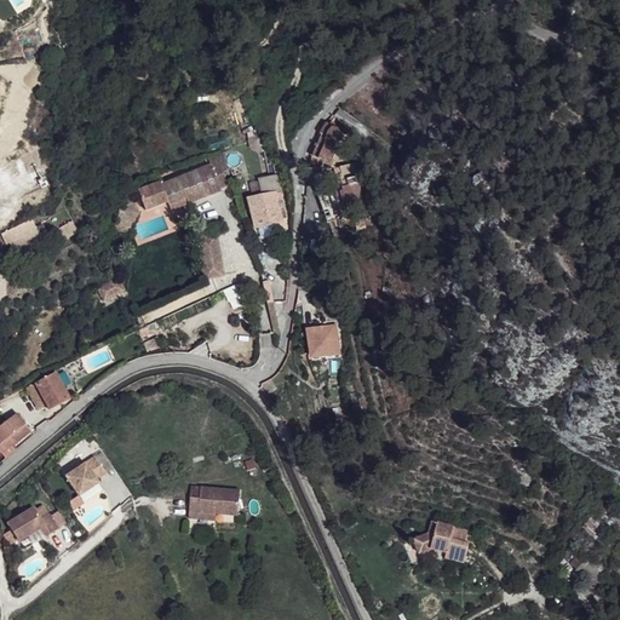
[(320,137),(311,158),(334,164),(340,143),(345,142),(339,132),(334,131),(327,125),(320,137)]
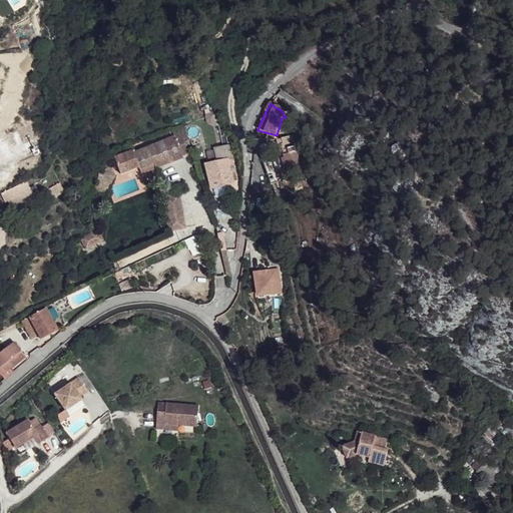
[(132,150),(115,157),(123,173),(138,167),(139,170),(153,164),(155,169),(182,158),(182,156),(192,151),(186,125),(181,126),(171,130),(174,136),(133,152),(132,150)]
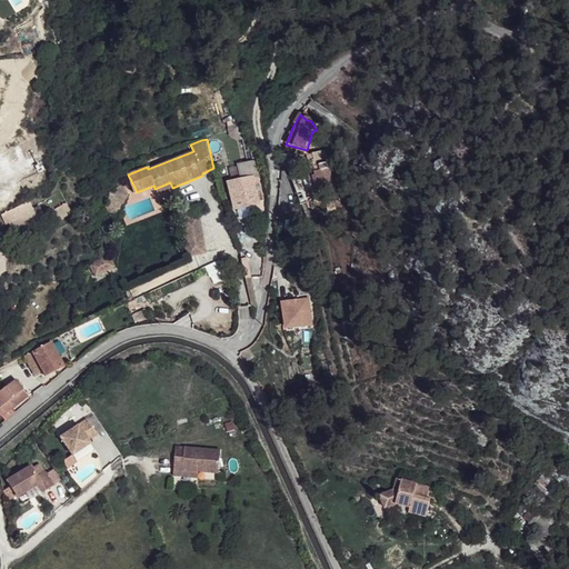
[(319,187),(320,193),(336,190),(328,153),(310,157),(315,177),(312,179),(312,183),(315,186),(319,187)]
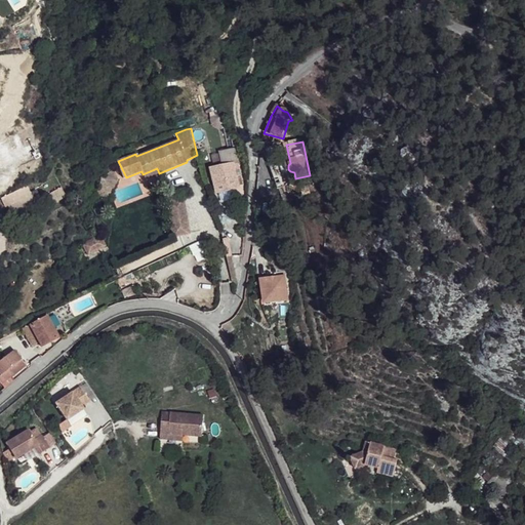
[(211,168),(216,193),(239,189),(234,164),(211,168)]
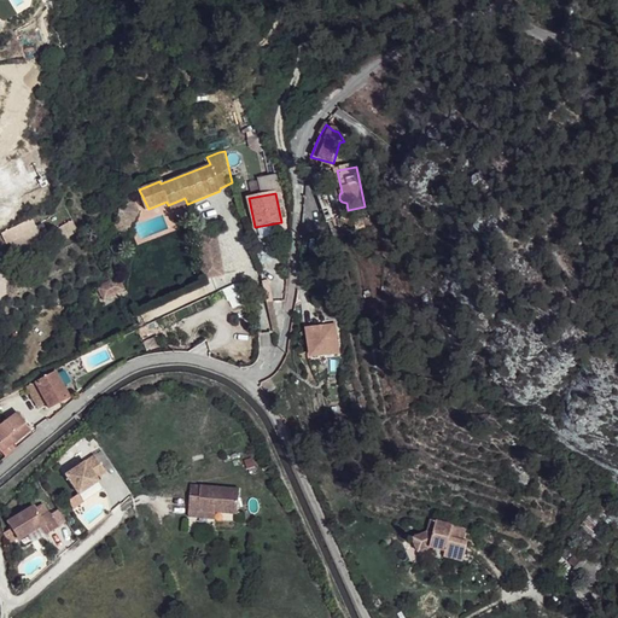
[(185,198),(168,205),(170,210),(187,204),(185,198)]
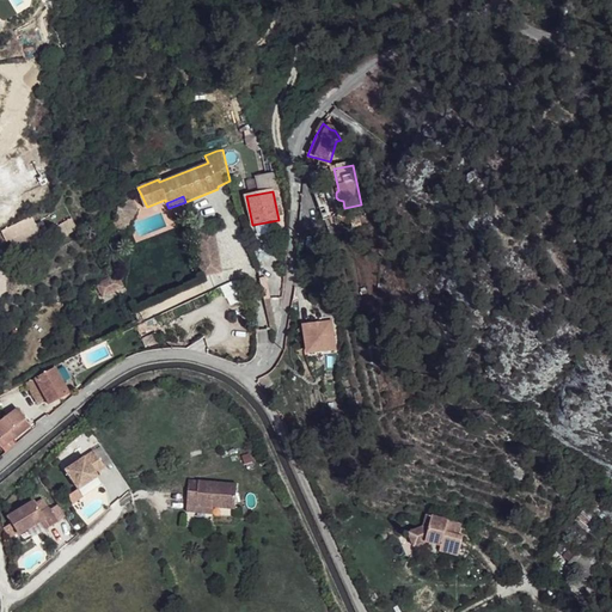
[(128,200),(120,215),(130,221),(139,204),(128,200)]
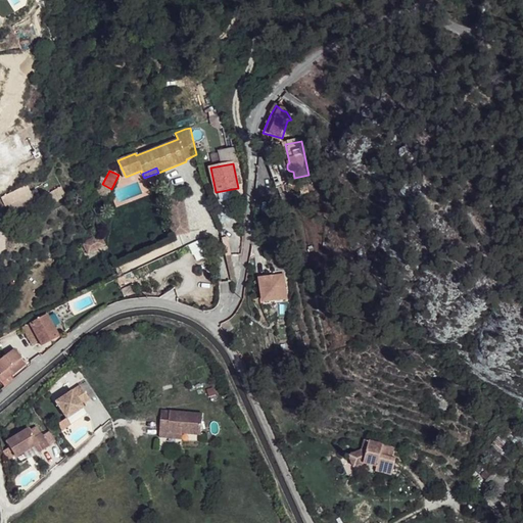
[(15,191),(4,196),(7,204),(18,199),(21,206),(10,211),(13,218),(31,209),(31,208),(37,206),(29,186),(22,188),(26,195),(18,198),(15,191)]
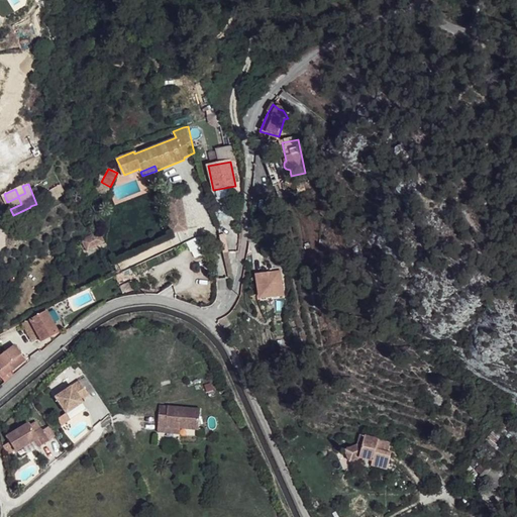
[(60,185),(46,192),(52,201),(65,194),(60,185)]
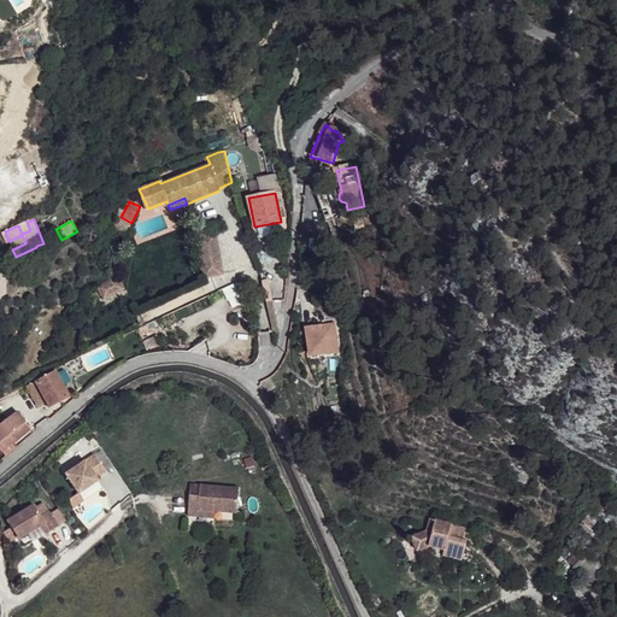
[(223,274),(218,231),(199,234),(205,276),(223,274)]
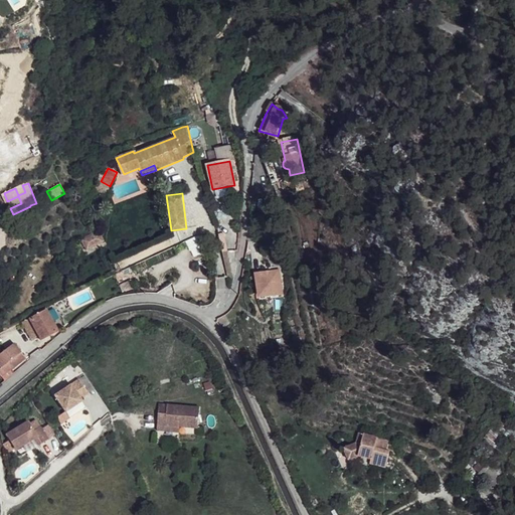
[(8,202),(10,208),(21,203),(18,196),(7,201),(8,202)]
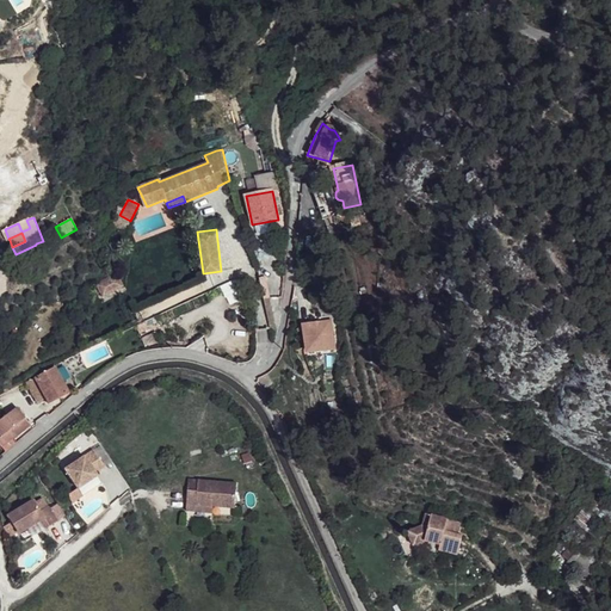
[(127,288),(119,271),(96,283),(103,300),(127,288)]
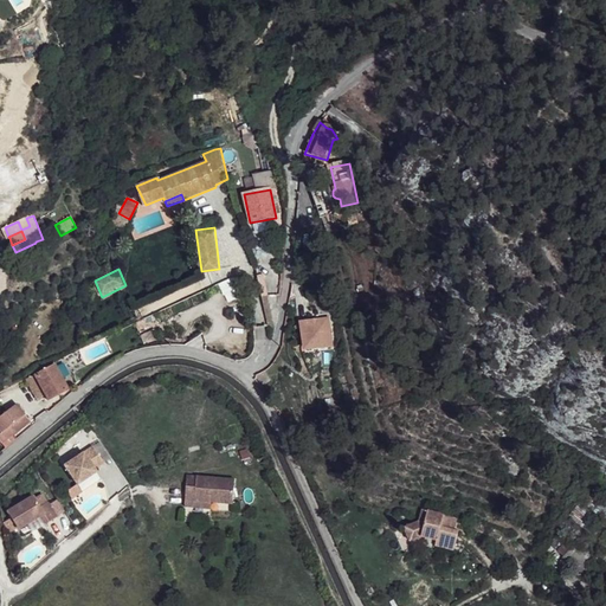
[(333,320),(302,326),(305,343),(316,341),(318,353),(339,348),(333,320)]
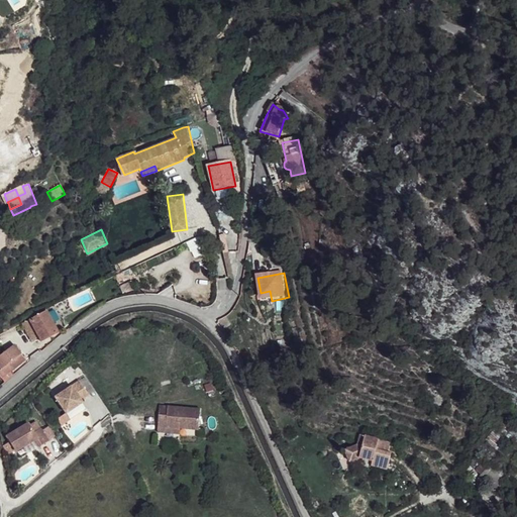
[(270,291),(261,293),(263,303),(272,301),(270,291)]
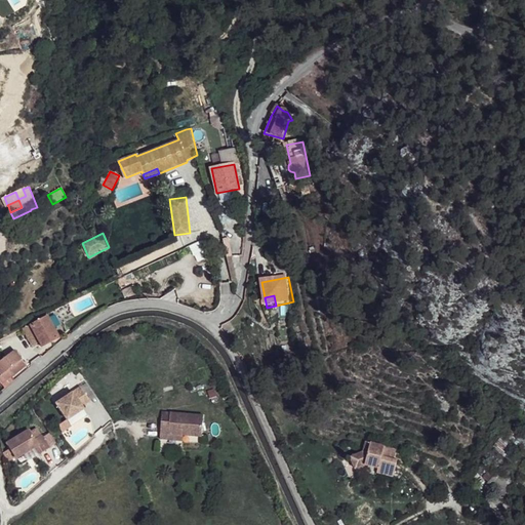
[(47,316),(30,325),(39,344),(41,348),(58,338),(47,316)]
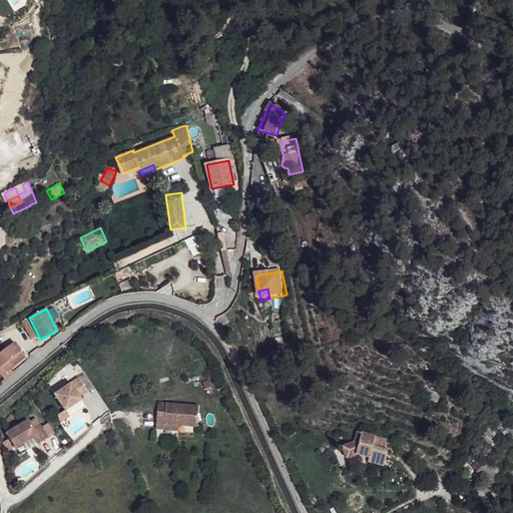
[(29,318),(22,321),(32,339),(38,336),(29,318)]
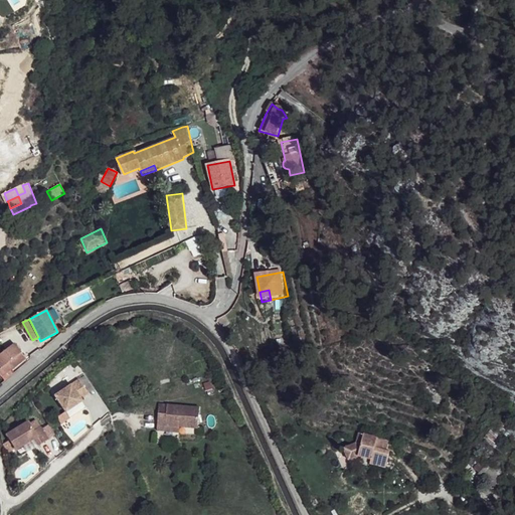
[(304,338),(297,340),(299,348),(306,347),(304,338)]
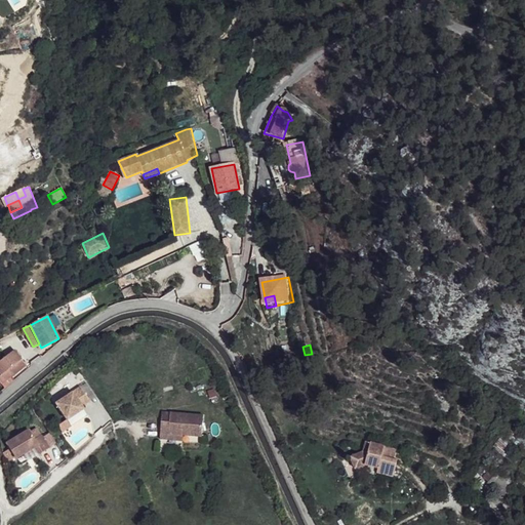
[(0,382),(1,385),(26,366),(14,351),(0,361),(0,382)]
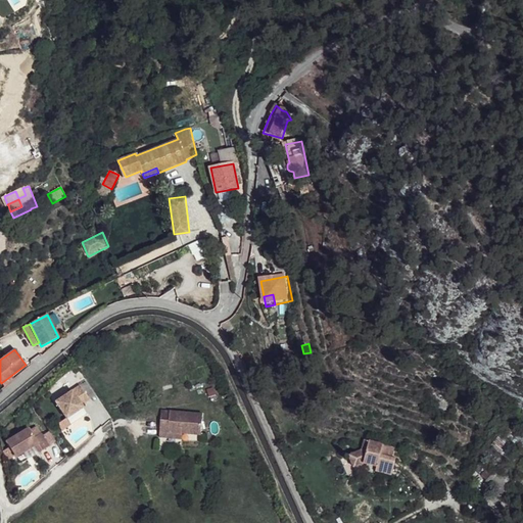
[(80,383),(54,400),(65,417),(83,406),(82,403),(89,398),(80,383)]
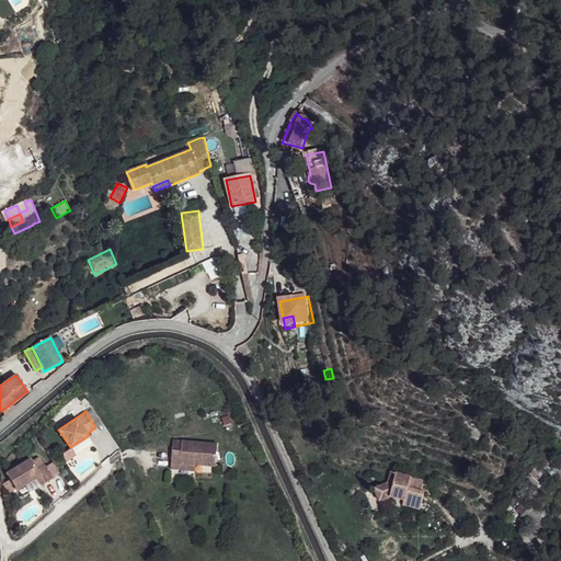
[(217,444),(173,441),(171,470),(180,470),(180,464),(195,465),(216,467),(217,444)]
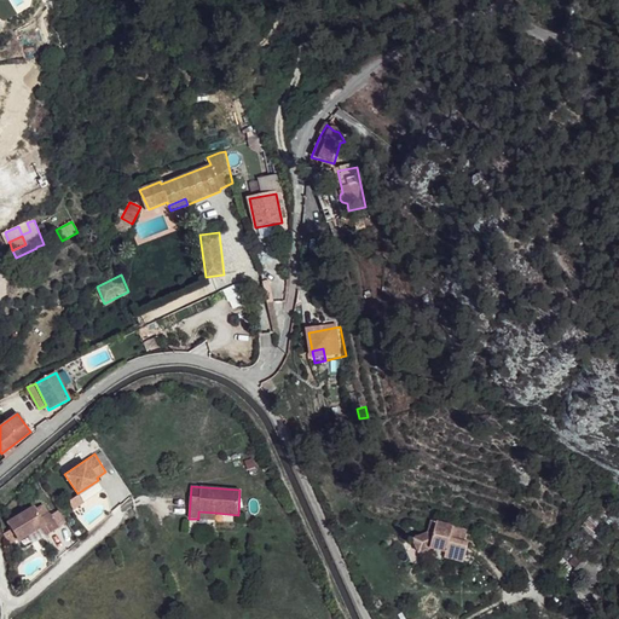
[(45,533),(57,526),(47,512),(39,516),(32,504),(6,520),(17,539),(40,525),(45,533)]
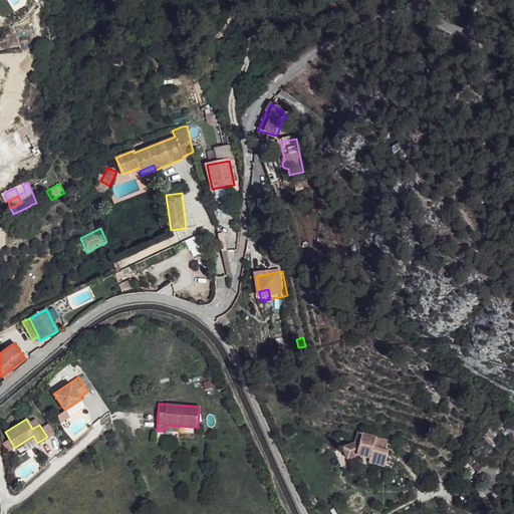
[(398,439),(368,430),(365,440),(352,445),(357,457),(365,453),(380,457),(378,460),(395,464),(398,449),(396,448),(398,439)]
